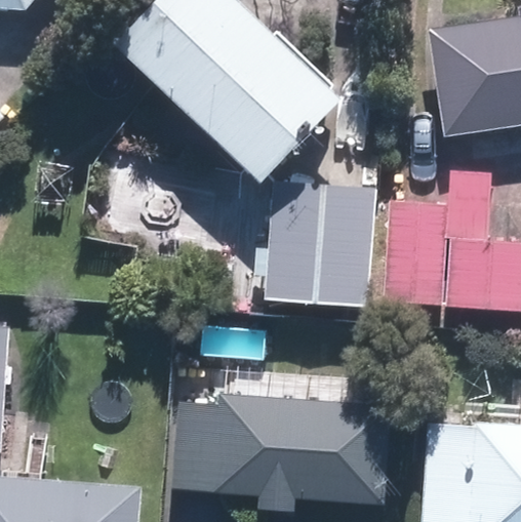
[(0,9),(23,11),(32,0),(0,0),(0,9)]
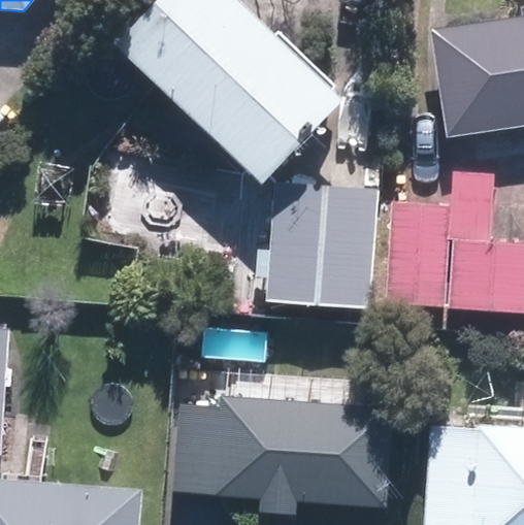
[(231,0),(162,0),(118,45),(260,182),(337,102),(231,0)]
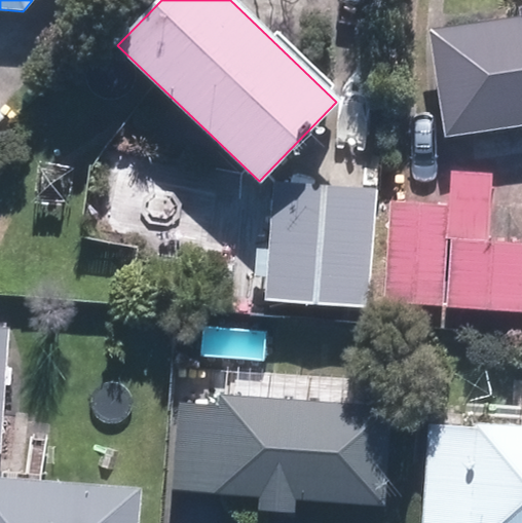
[(521,16),(431,30),(446,138),(521,126),(521,16)]
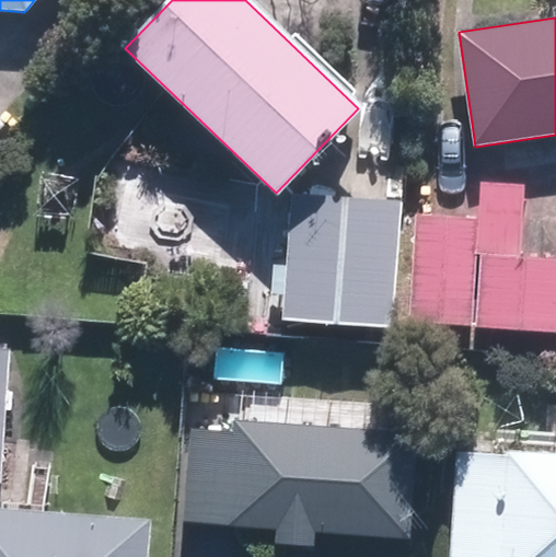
[(414,219),(407,323),(555,332),(555,263),(518,260),(522,189),(481,187),(478,222),(414,219)]
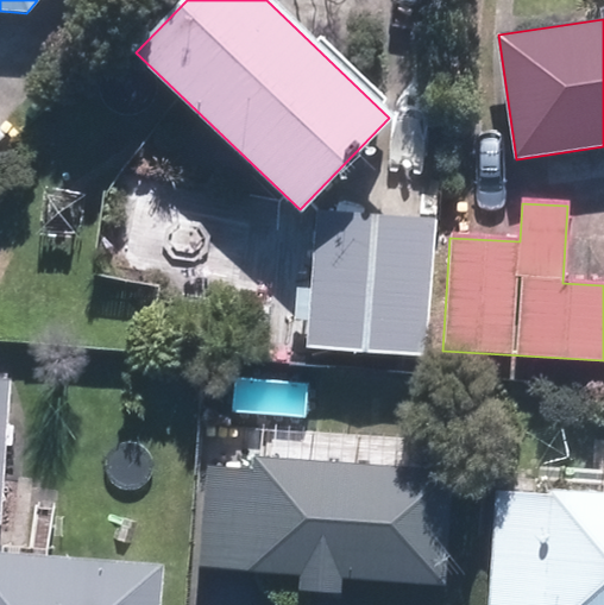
[(427,221),(318,214),(308,345),(417,352),(427,221)]
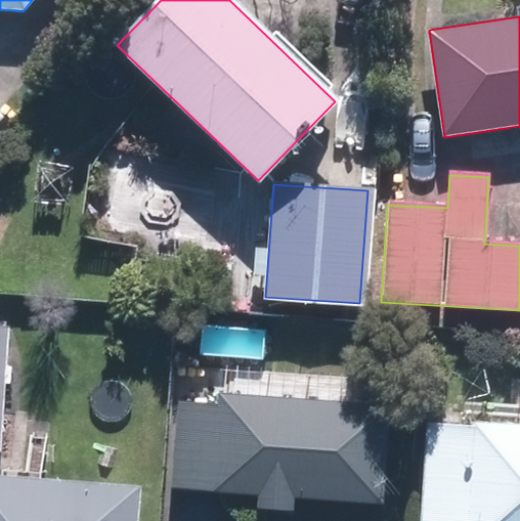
[(180,391),(172,487),(381,506),(390,409),(180,391)]
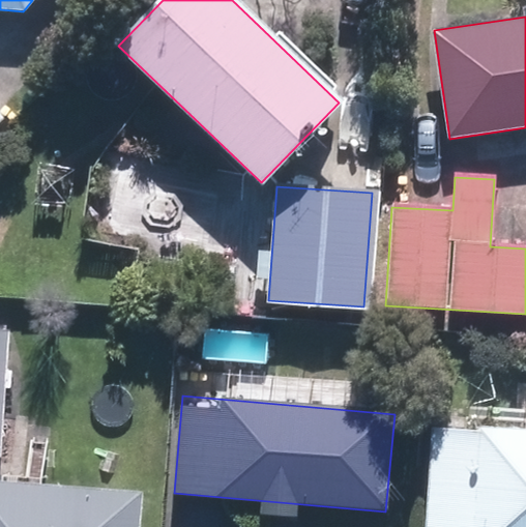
[(525,526),(525,432),(477,429),(477,432),(431,429),(424,526),(525,526)]
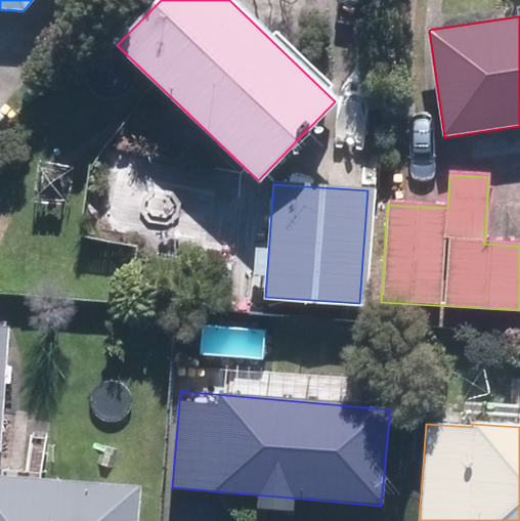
[(137,520),(141,486),(0,474),(0,520),(137,520)]
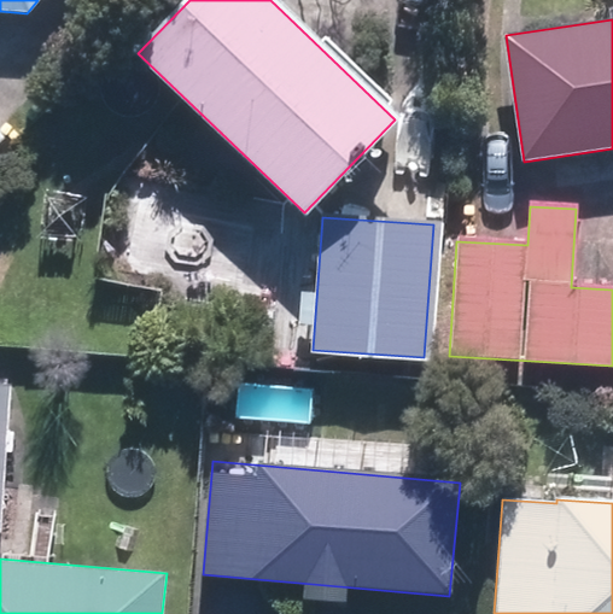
All buildings are outlined.
